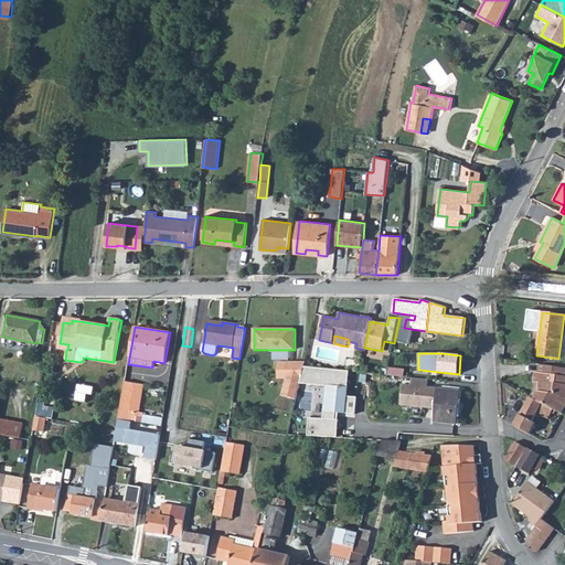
[(305,366),(306,362),(278,362),(277,379),(286,379),(281,396),(296,400),(300,382),(305,366)]
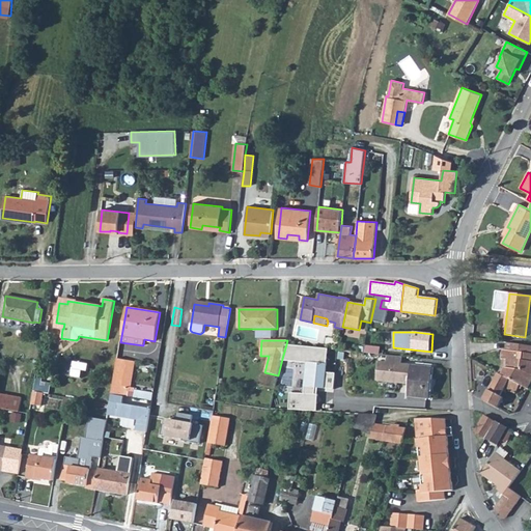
[(506,350),(530,353),(530,345),(507,342),(506,350)]
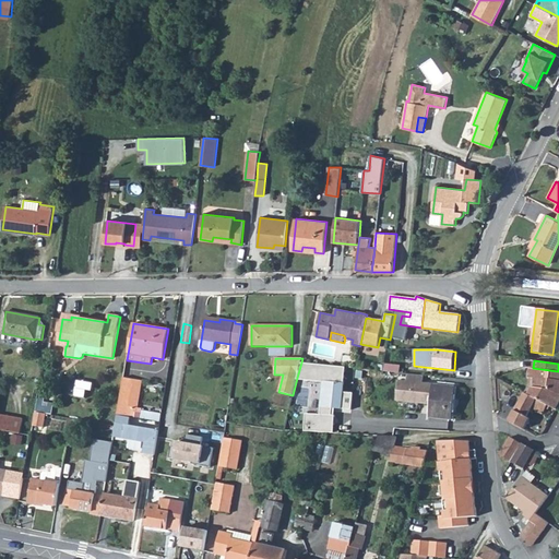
[(306,414),(305,431),(334,432),(337,383),(346,382),(347,367),(301,363),(297,378),(324,382),(322,415),(306,414)]
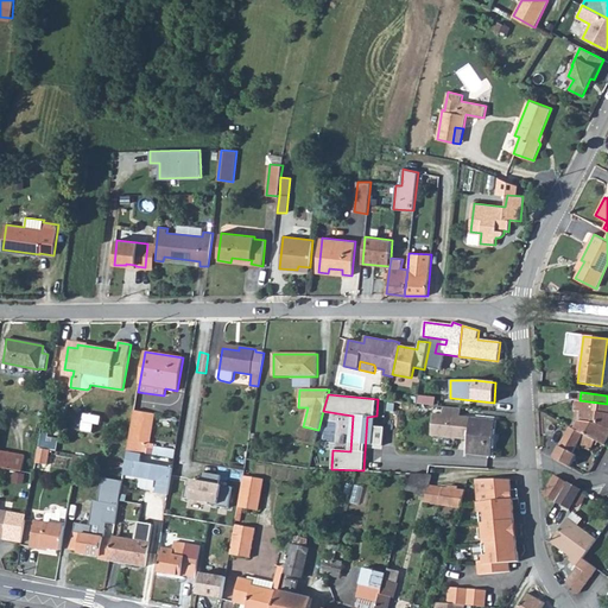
[(575,429),(599,442),(605,445),(607,438),(607,404),(580,400),(576,400),(575,411),(576,411),(581,411),(580,422),(575,429)]
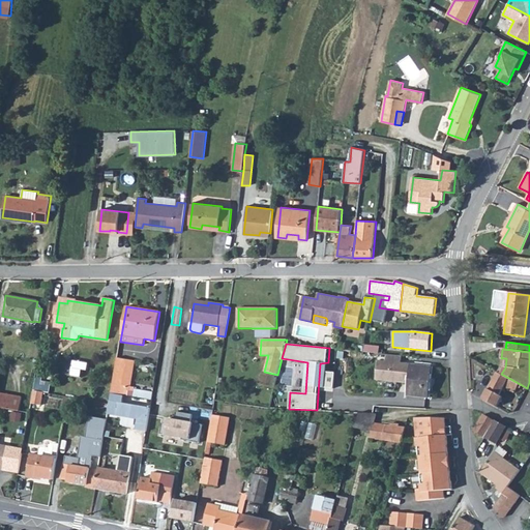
[(386,362),(402,363),(402,356),(386,354),(386,362)]
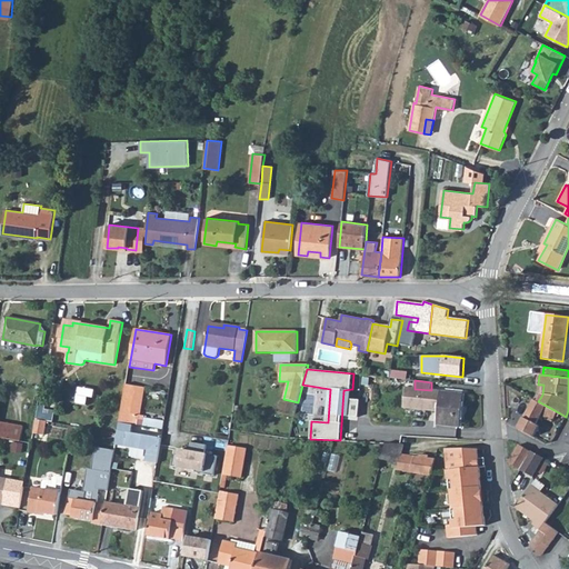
[(133,425),(136,425),(138,415),(140,415),(145,388),(127,385),(120,422),(133,425)]
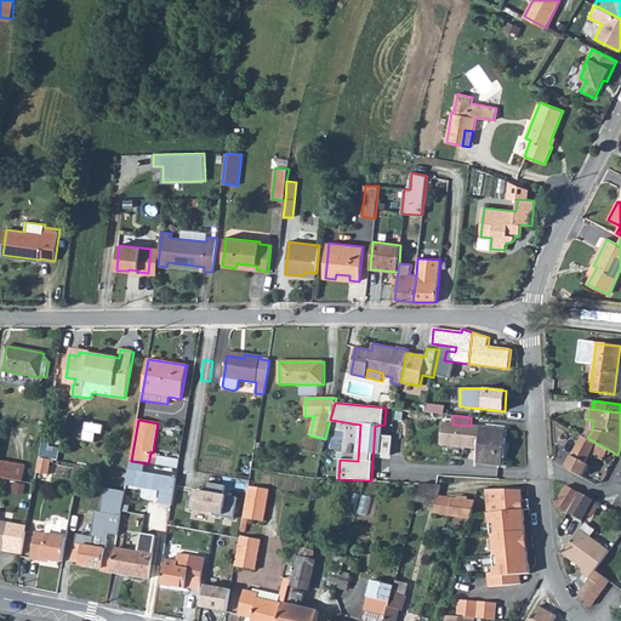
[(471,426),(453,425),(444,423),(442,445),(480,449),(478,463),(502,466),(505,429),(471,426)]
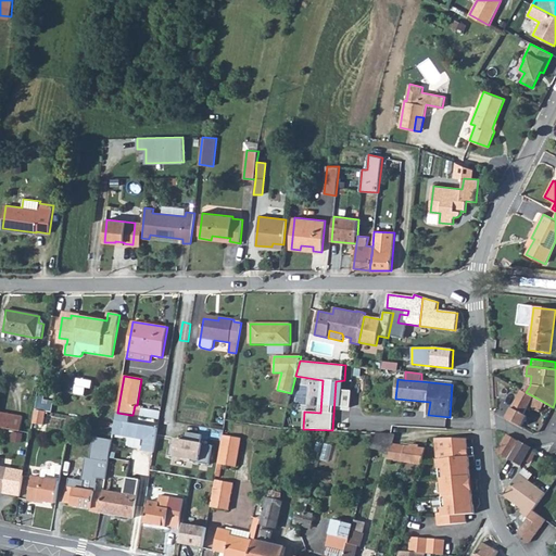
[(0,427),(21,431),(23,417),(0,412),(0,384),(0,427)]
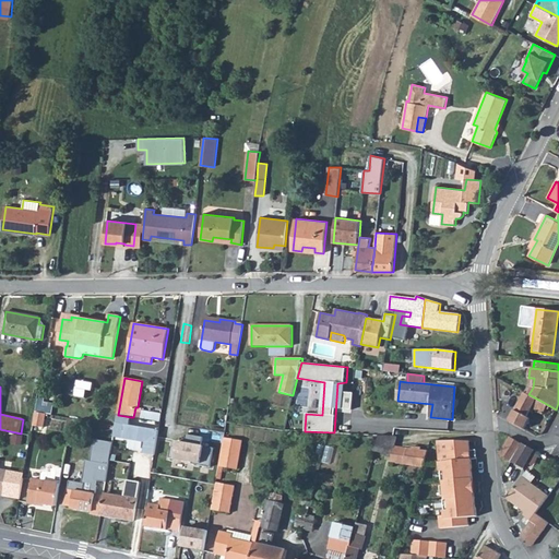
[(38,399),(35,412),(46,414),(51,415),(54,404),(48,403),(48,407),(43,406),(44,400),(42,399),(43,391),(39,390),(38,399)]
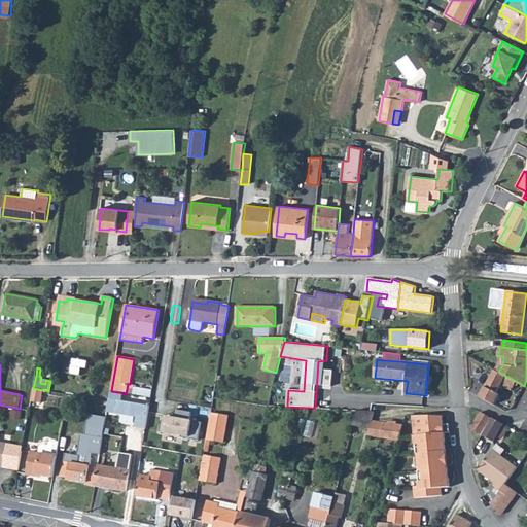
[(495,371),(480,397),(494,405),(499,394),(497,393),(501,384),(512,390),(515,385),(517,386),(519,383),(498,372),(495,371)]
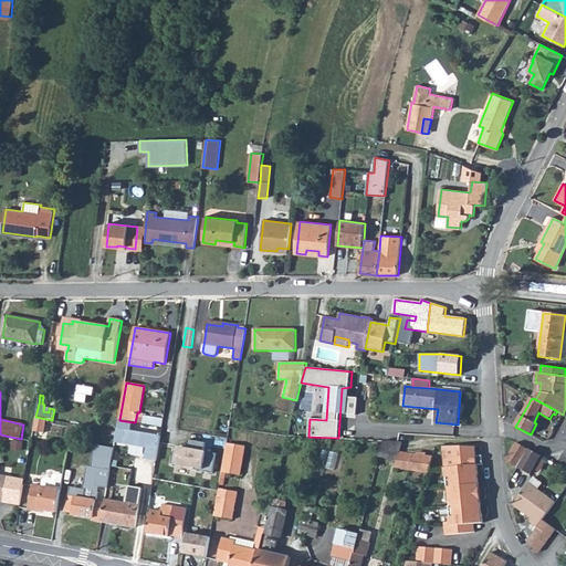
[(46,419),(35,417),(33,431),(44,433),(46,419)]
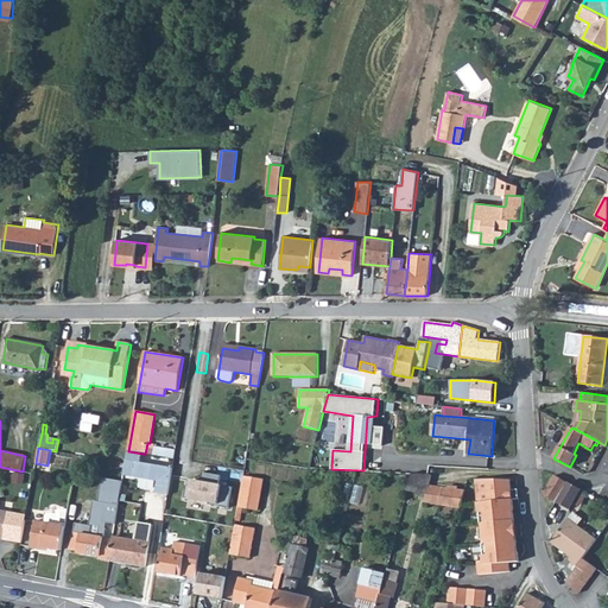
[(143,454),(128,451),(124,475),(158,481),(157,493),(169,495),(173,468),(141,462),(143,454)]
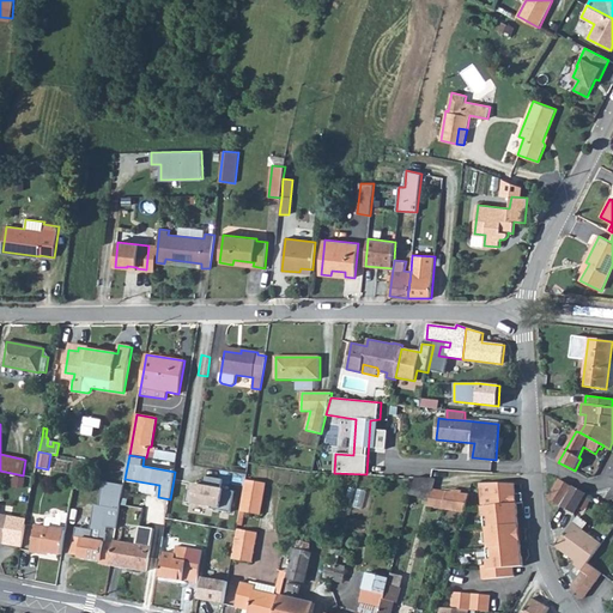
[(194,490),(188,489),(186,502),(211,507),(211,509),(230,513),(235,492),(220,489),(223,480),(204,477),(202,485),(195,484),(194,490)]
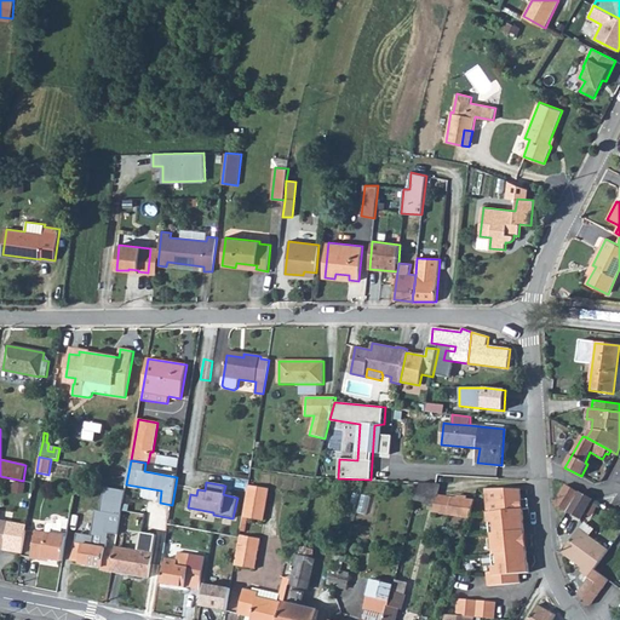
[(415,501),(429,504),(429,506),(434,507),(432,514),(447,515),(470,518),(475,500),(468,499),(468,497),(457,495),(457,498),(438,495),(441,484),(420,483),(415,501)]
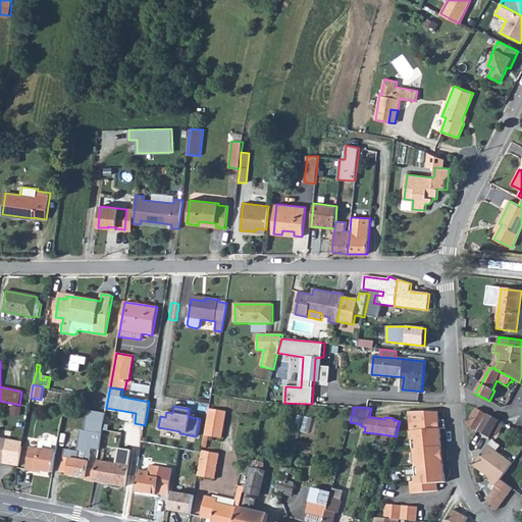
[(467,424),(477,431),(487,415),(476,408),(467,424)]
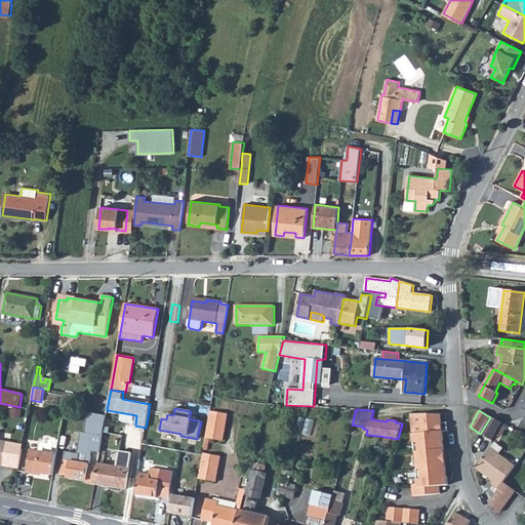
[(209,439),(224,441),(228,413),(210,411),(204,450),(207,450),(209,439)]
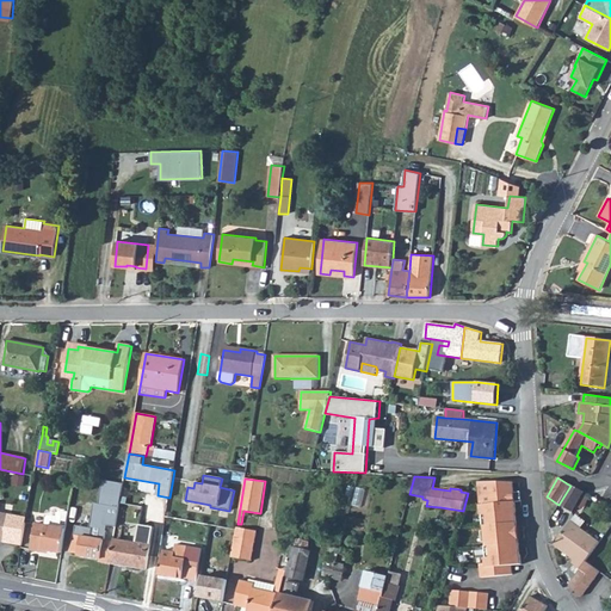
[(100,561),(110,563),(113,542),(105,541),(105,526),(116,529),(123,486),(103,482),(99,506),(94,505),(91,529),(76,525),(74,535),(71,553),(79,554),(78,555),(100,559),(100,561)]
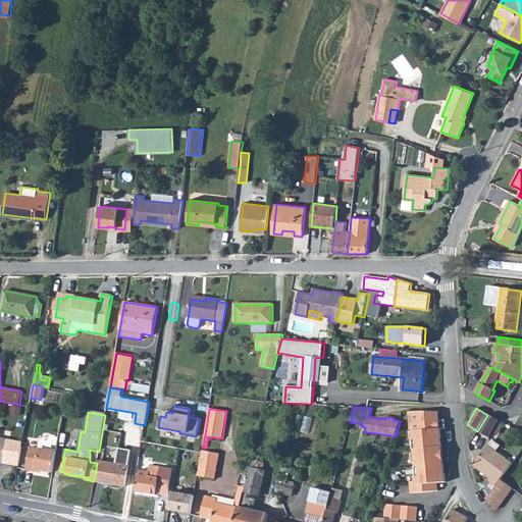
[(434,412),(410,412),(409,415),(411,431),(440,429),(446,428),(445,420),(439,420),(435,421),(434,412)]
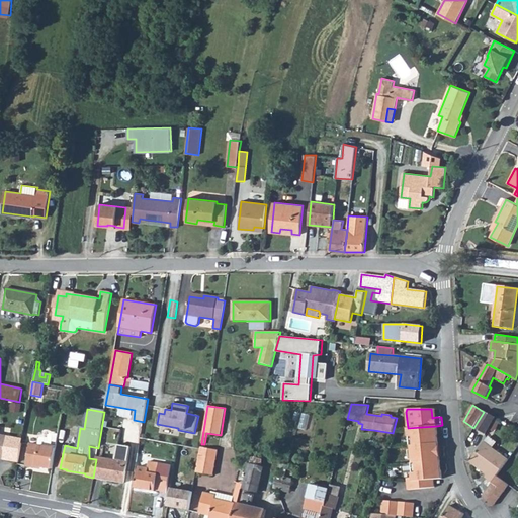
[(473,428),(485,434),(495,417),(484,411),(484,412),(473,428)]
